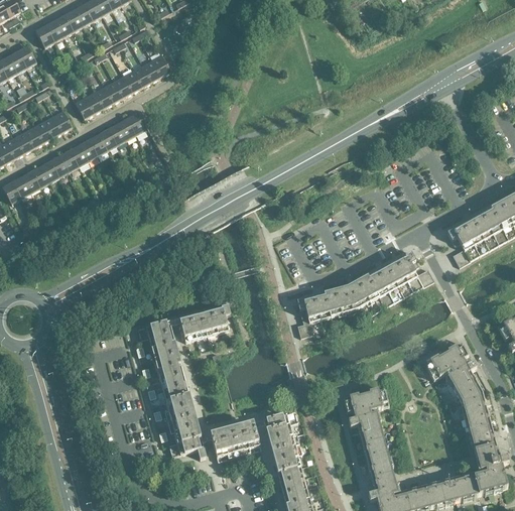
[(11,16),(3,0),(0,0),(0,17),(2,21),(11,16)]
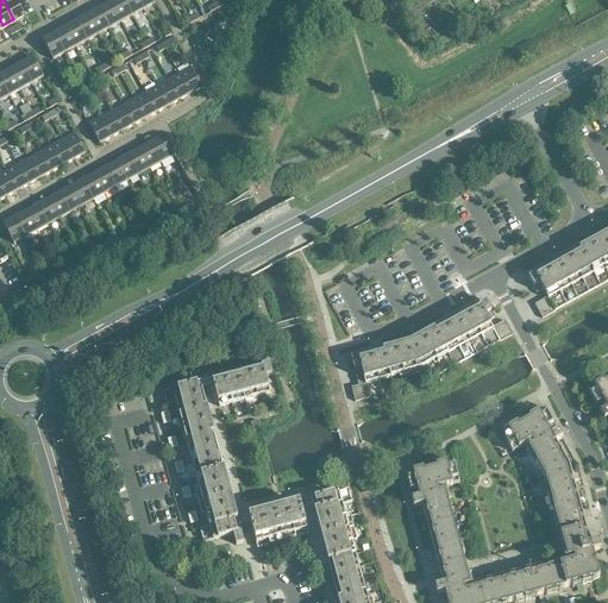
[(25,12),(19,0),(4,0),(13,19),(25,12)]
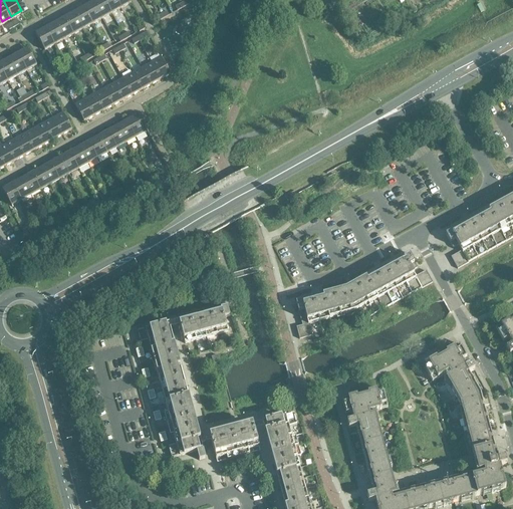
[(103,14),(94,0),(89,0),(84,3),(93,20),(103,14)]
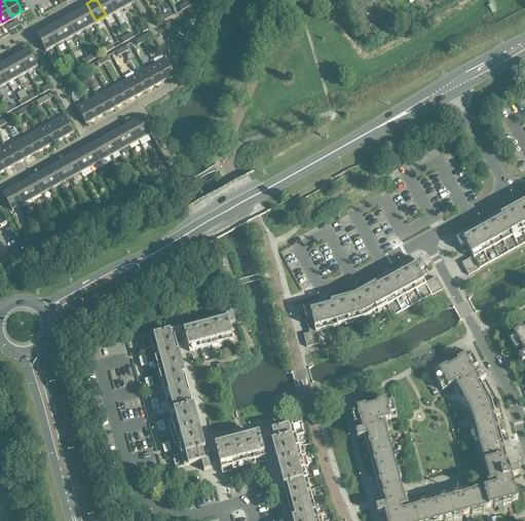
[(115,9),(110,0),(97,0),(106,14),(115,9)]
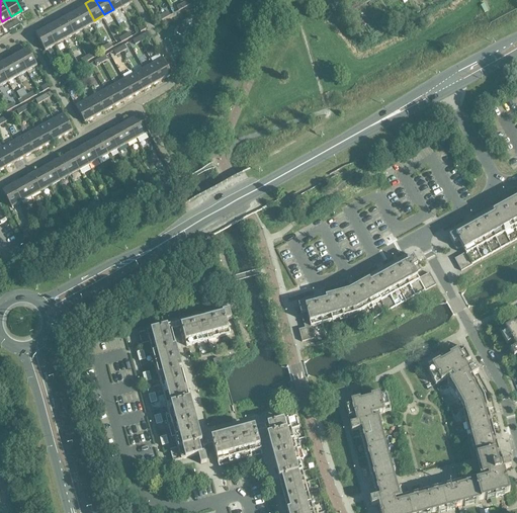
[(123,4),(120,0),(108,0),(113,9),(123,4)]
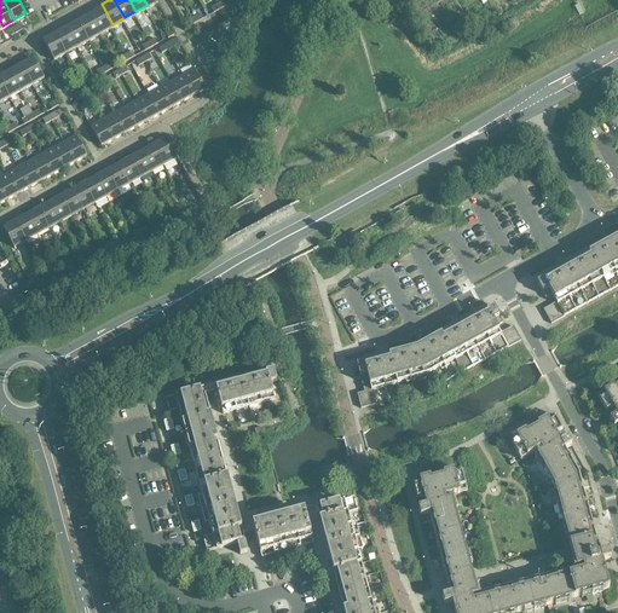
[(113,24),(102,4),(90,10),(102,30),(113,24)]
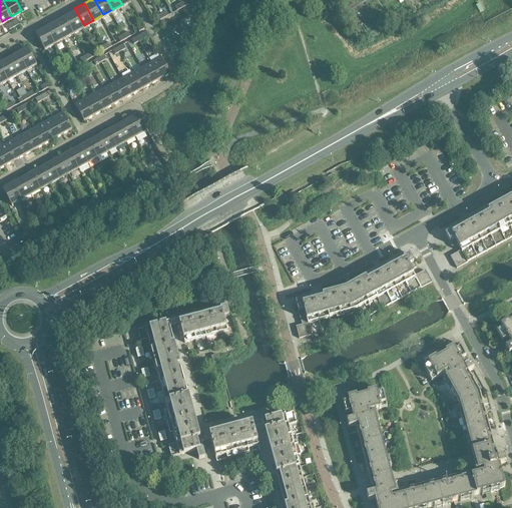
[(84,25),(74,8),(65,13),(74,30),(84,25)]
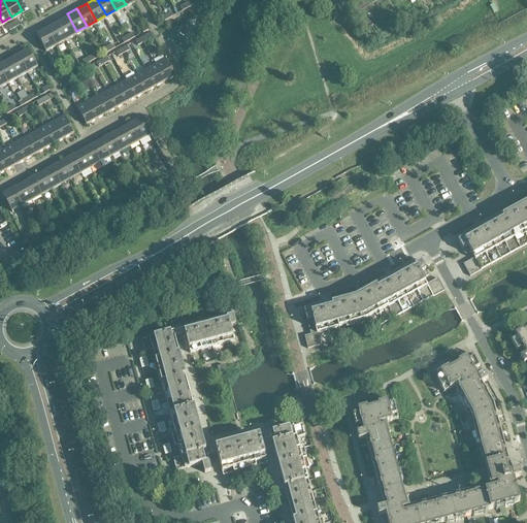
[(76,31),(67,13),(57,20),(67,36),(76,31)]
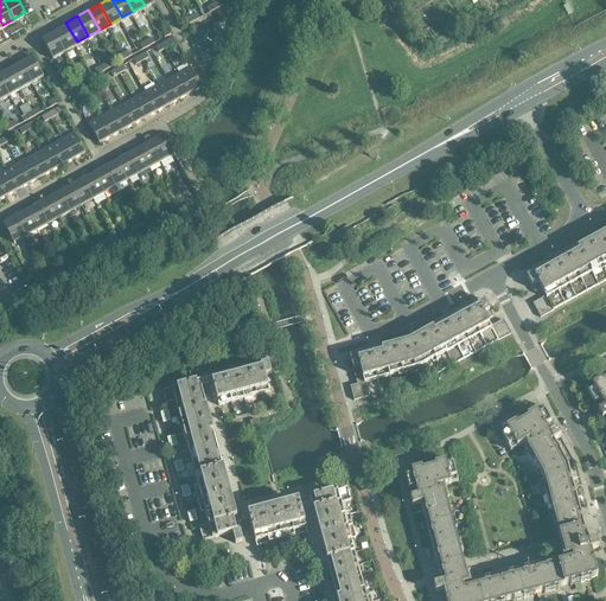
[(77,42),(65,23),(55,29),(65,49),(77,42)]
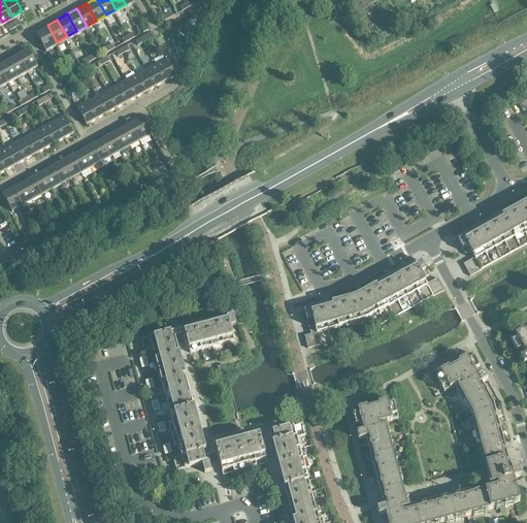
[(57,42),(47,25),(37,30),(46,47),(57,42)]
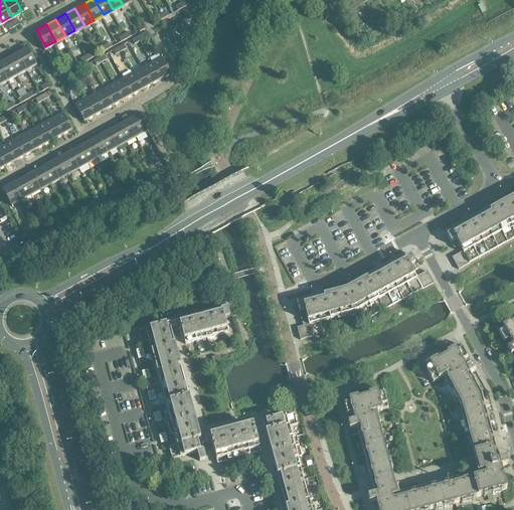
[(37,61),(28,44),(18,50),(27,66),(37,61)]
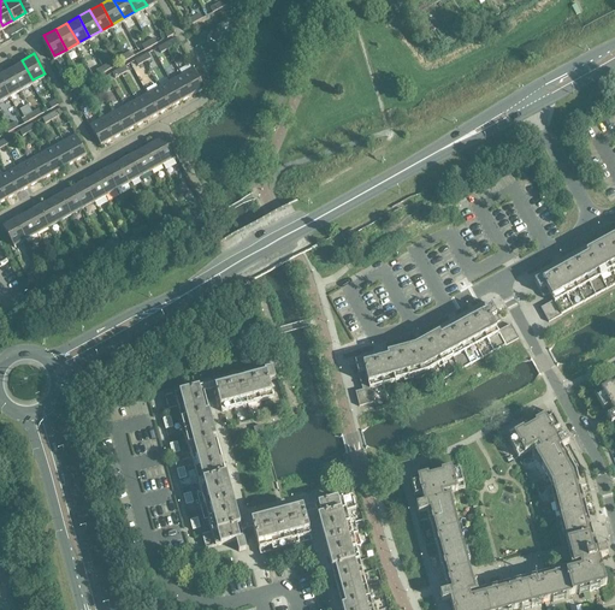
[(33,80),(22,60),(11,66),(22,86),(33,80)]
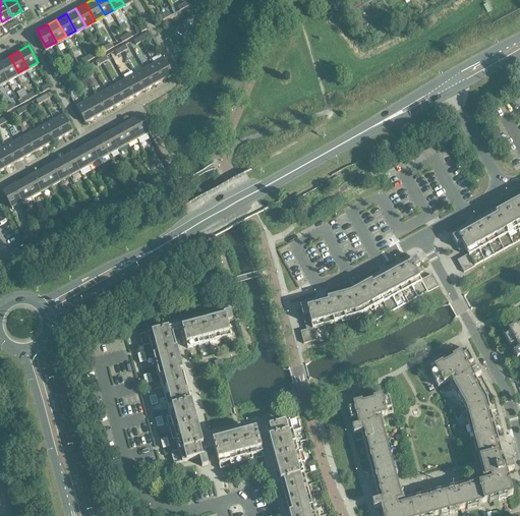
[(173,70),(164,54),(154,59),(164,76),(173,70)]
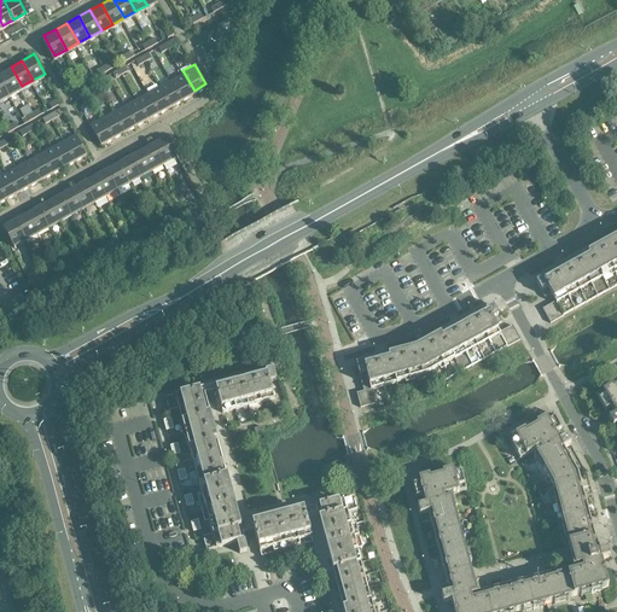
[(22,86),(11,66),(0,71),(0,74),(11,93),(22,86)]
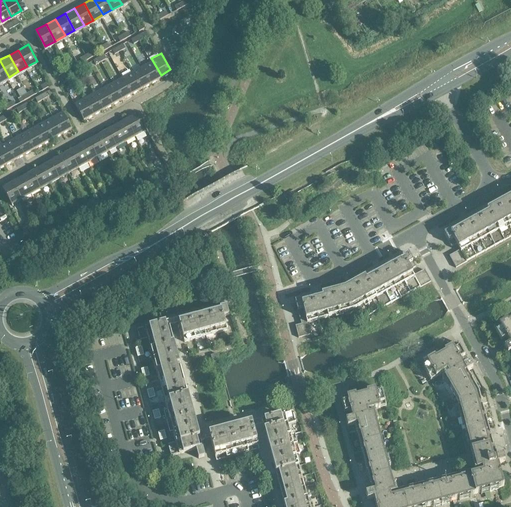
[(161,75),(151,58),(142,63),(151,80),(161,75)]
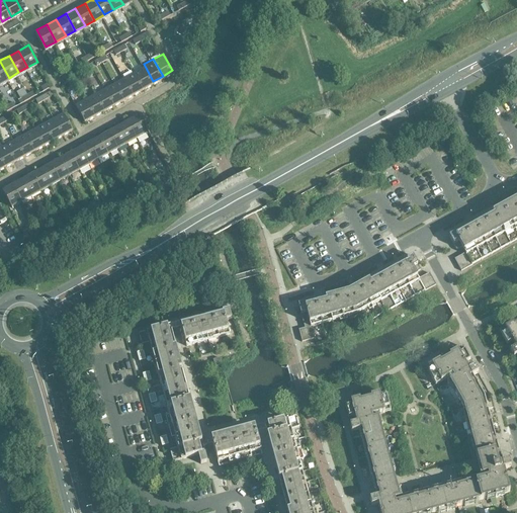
[(0,82),(9,78),(0,62),(0,82)]
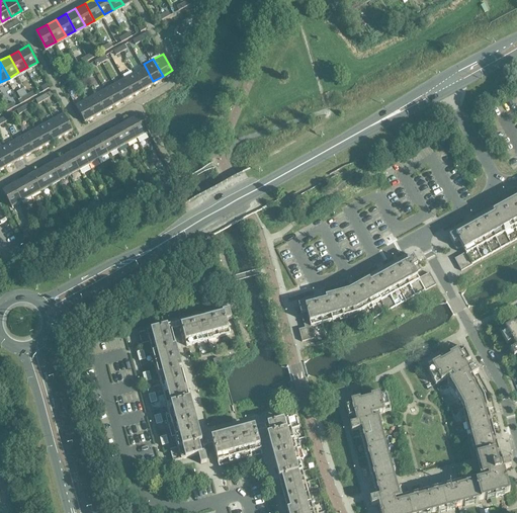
[(153,81),(144,64),(135,69),(144,86),(153,81)]
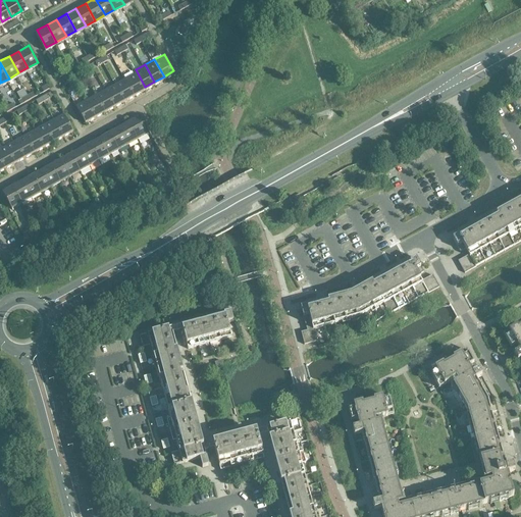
[(145,87),(136,69),(125,75),(135,92),(145,87)]
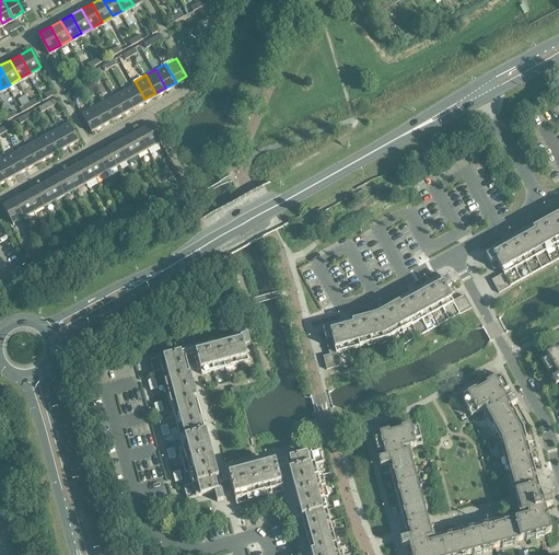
[(144,99),(135,81),(124,87),(135,105),(144,99)]
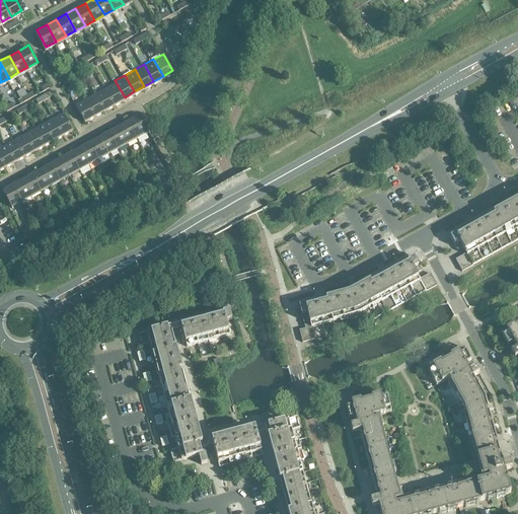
[(125,97),(115,80),(105,85),(115,102),(125,97)]
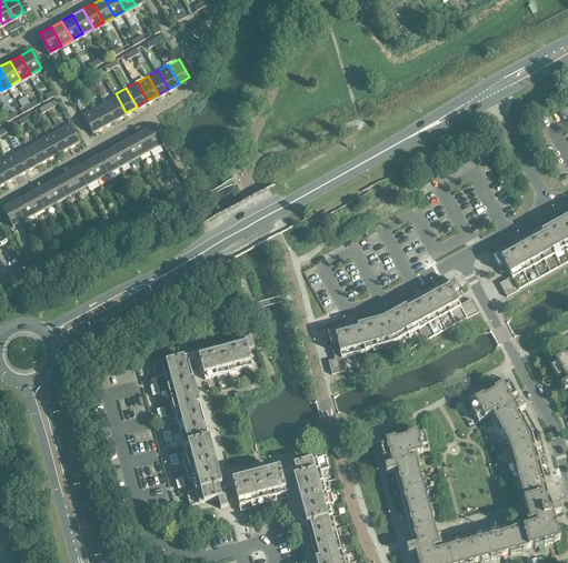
[(126,112),(116,93),(106,99),(116,118),(126,112)]
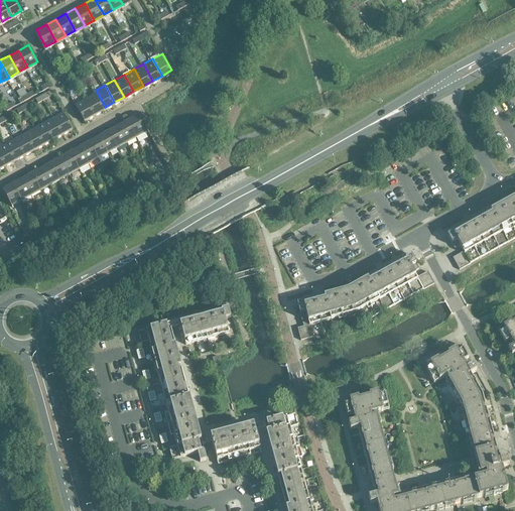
[(105,107),(96,90),(86,96),(95,112),(105,107)]
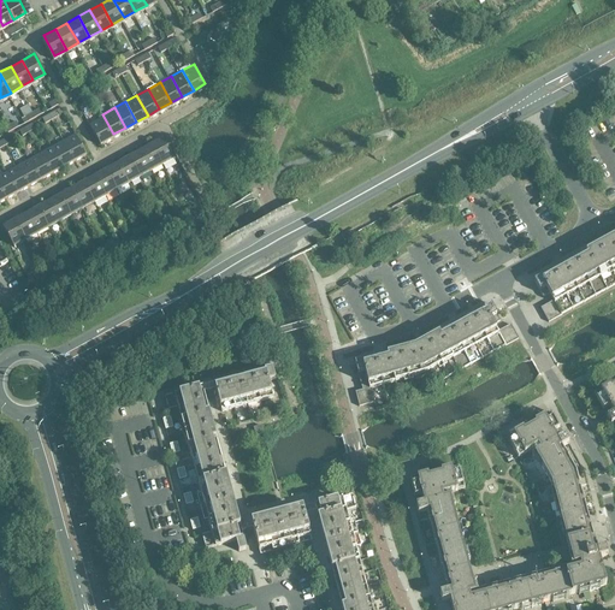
[(113,134),(102,114),(90,120),(101,141),(113,134)]
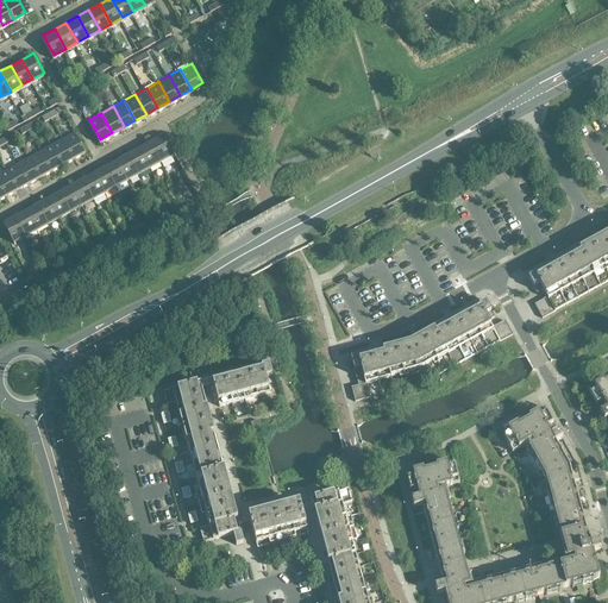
[(86,149),(75,129),(63,134),(75,155),(86,149)]
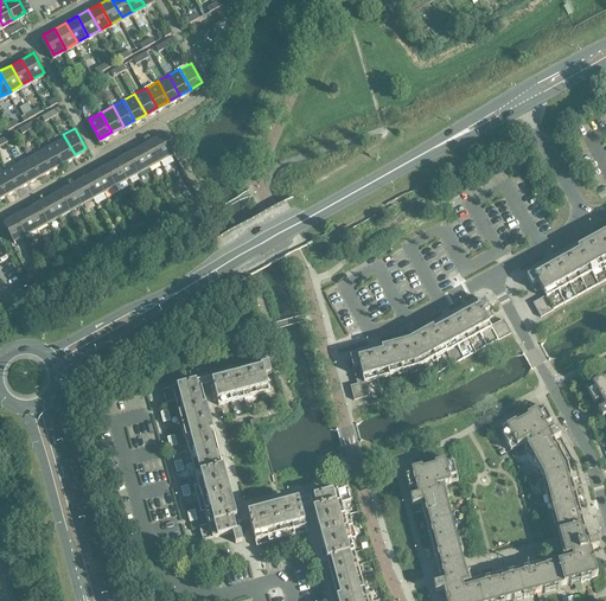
[(173,151),(161,132),(151,138),(161,158),(173,151)]
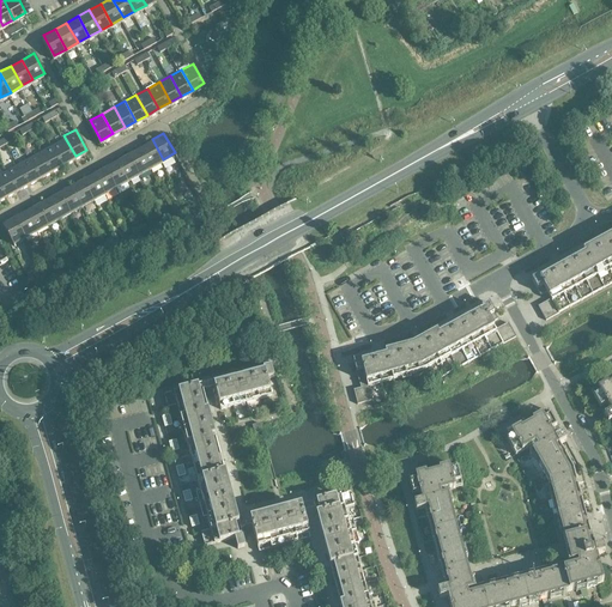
[(76,156),(64,135),(53,141),(64,162),(76,156)]
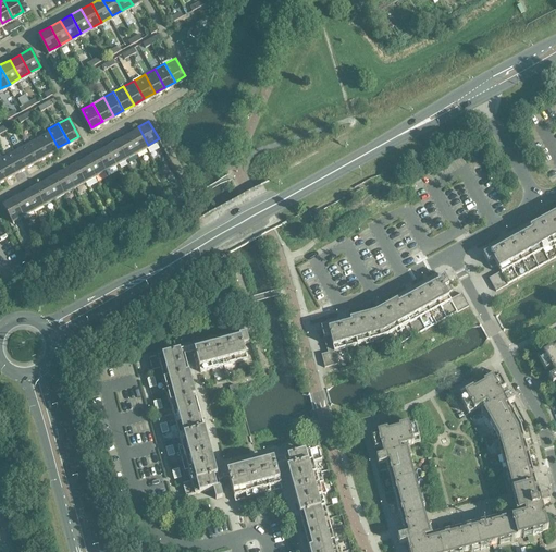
[(148,145),(138,126),(127,132),(137,150),(148,145)]
